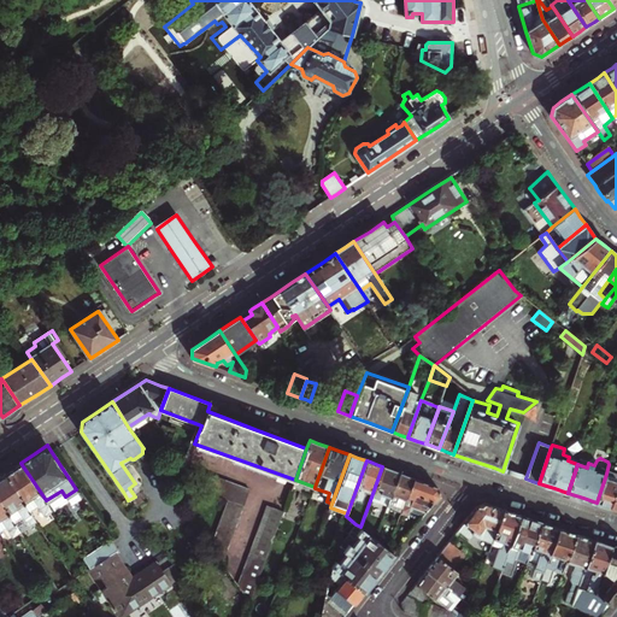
[(46,500),(21,463),(13,468),(5,474),(30,511),(39,505),(46,516),(50,513),(53,511),(50,506),(46,500)]
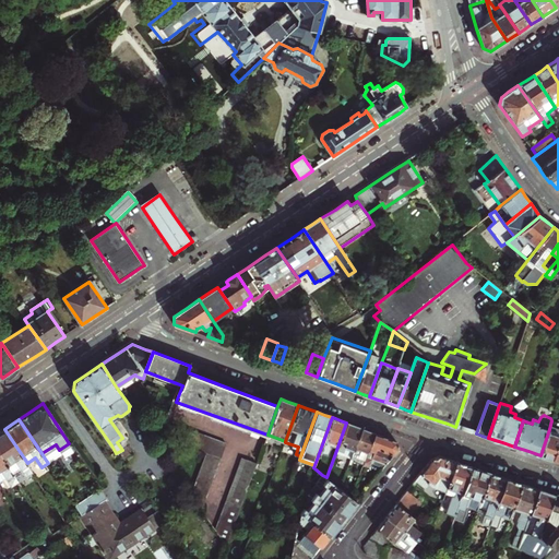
[(351,459),(363,428),(355,426),(346,423),(335,453),(351,459)]
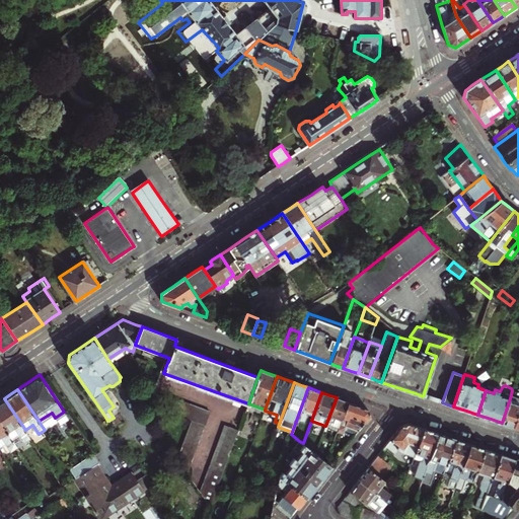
[(337,433),(348,402),(345,401),(342,400),(339,398),(337,397),(325,426),(324,431),(327,432),(328,430),(337,433)]
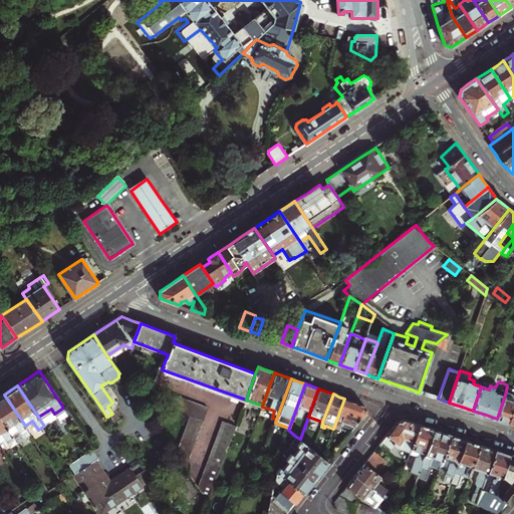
[(25,426),(4,395),(0,397),(0,417),(12,435),(19,430),(24,438),(31,434),(25,426)]
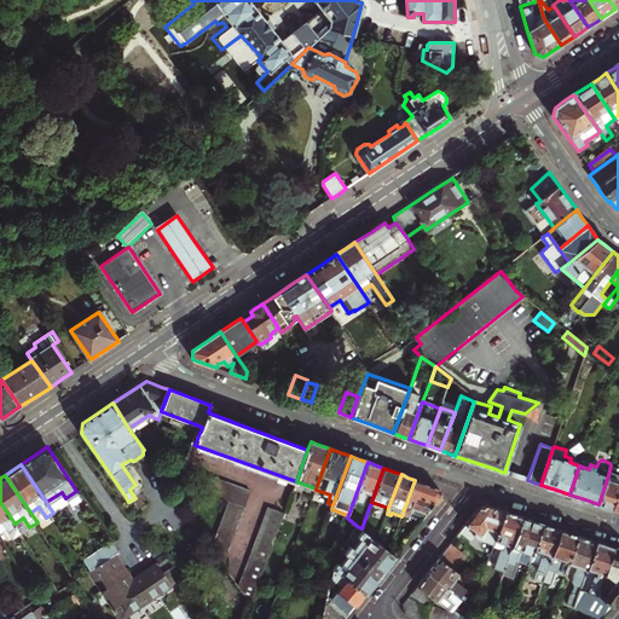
[(613,509),(618,489),(618,478),(608,475),(599,504),(605,507),(613,509)]
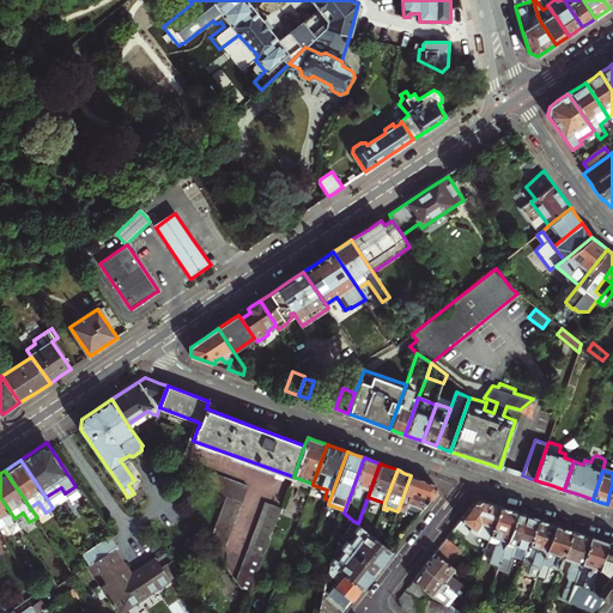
[(210,542),(222,560),(248,486),(208,472),(202,489),(226,497),(210,542)]
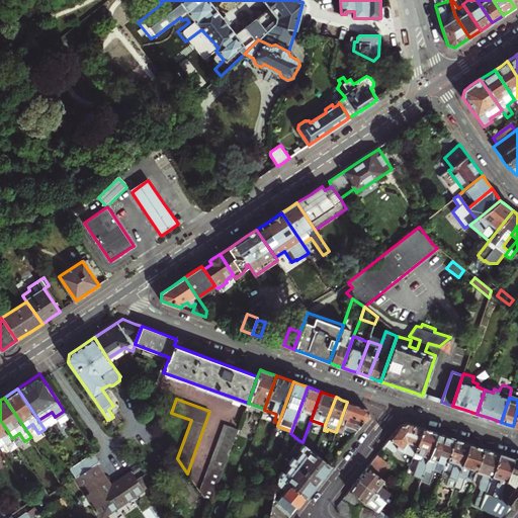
[(343,430),(354,434),(369,415),(368,409),(367,409),(358,406),(347,402),(336,432),(342,433),(343,430)]
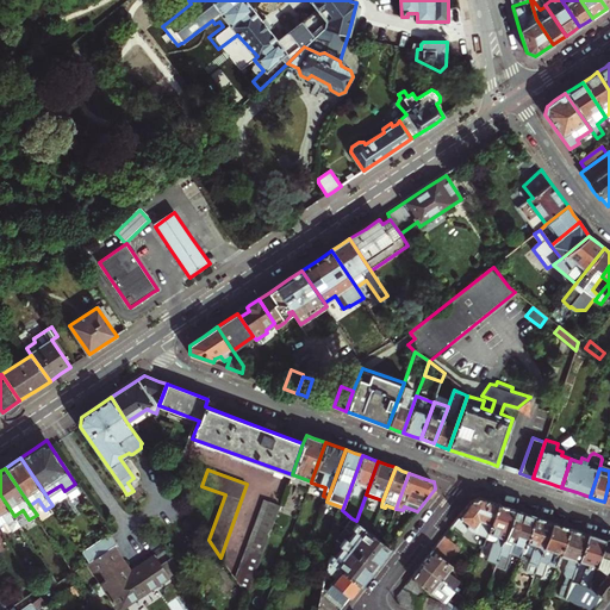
[(14,516),(0,495),(0,524),(6,521),(13,530),(20,526),(14,516)]
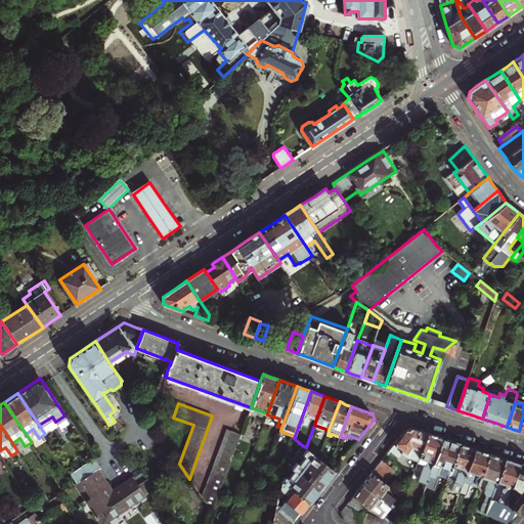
[(418,460),(428,433),(418,429),(412,428),(405,430),(389,450),(399,457),(402,453),(404,455),(418,461),(418,460)]
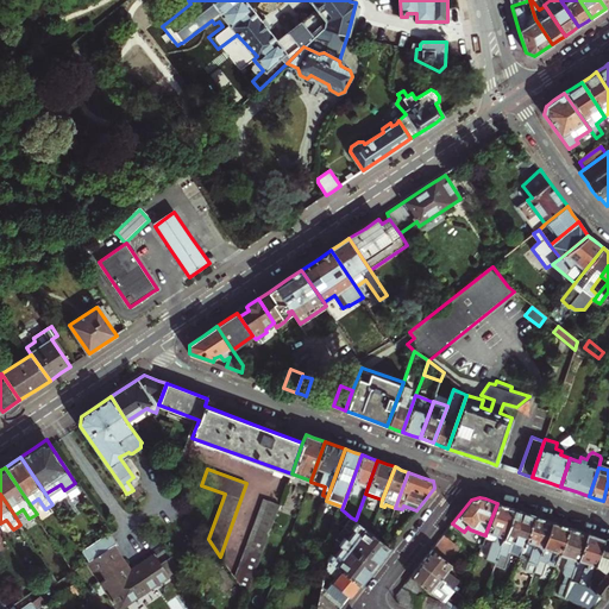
[(238,583),(246,594),(246,595),(280,504),(263,498),(236,578),(238,583)]
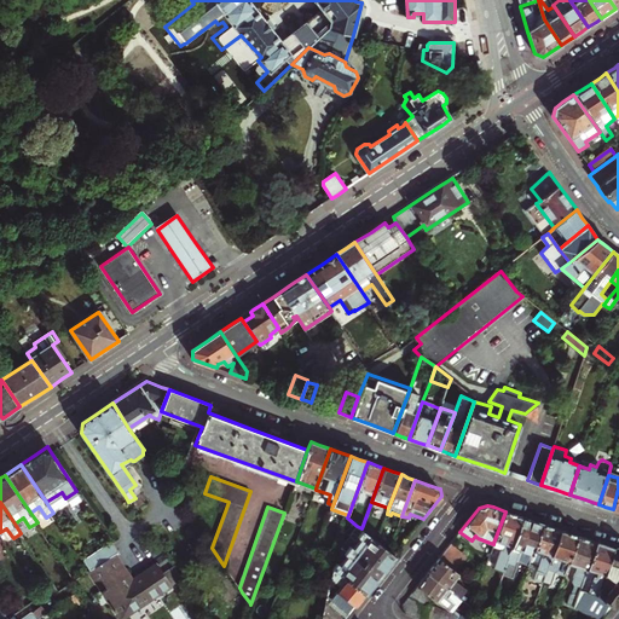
[(503,571),(522,518),(515,514),(505,512),(493,543),(502,547),(501,549),(493,567),(503,571)]
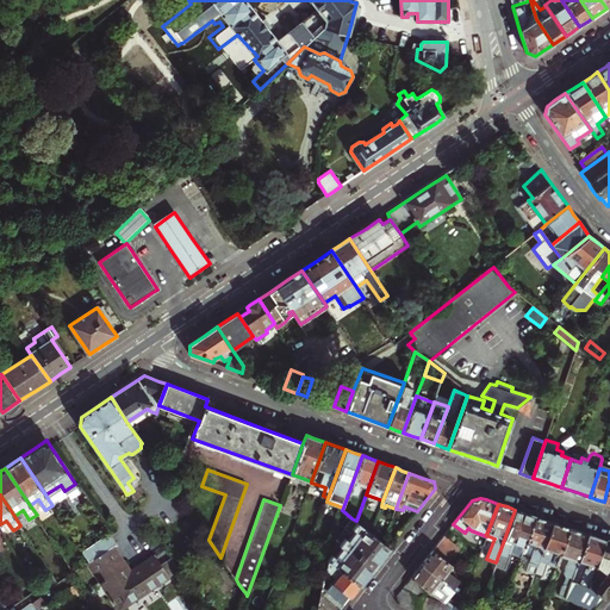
[(521,554),(535,516),(524,512),(515,510),(496,562),(495,566),(505,570),(511,554),(520,556),(521,554)]
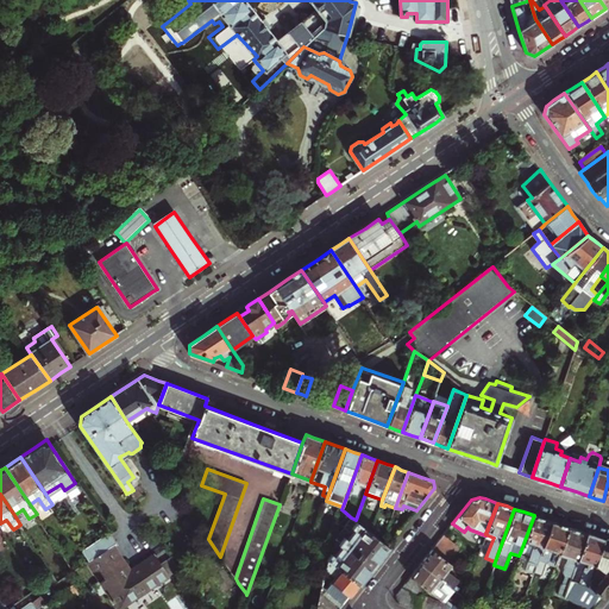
[(533,572),(551,521),(542,519),(534,515),(520,553),(529,557),(523,571),(523,572),(532,575),(533,572)]
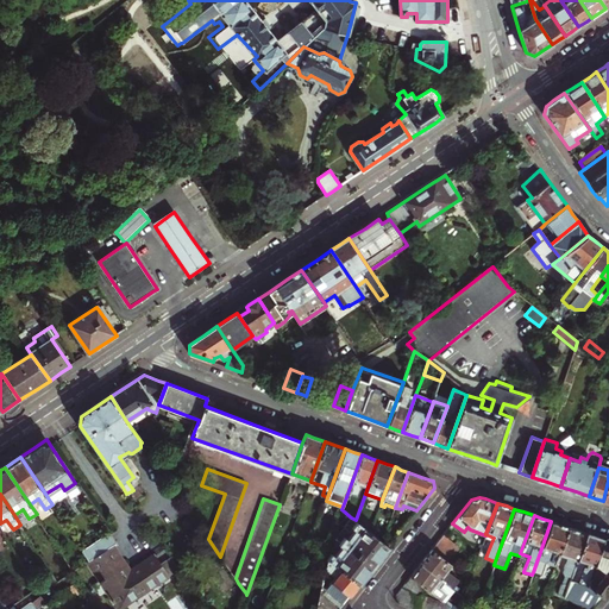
[(345,526),(382,556),(389,546),(356,520),(351,518),(345,526)]
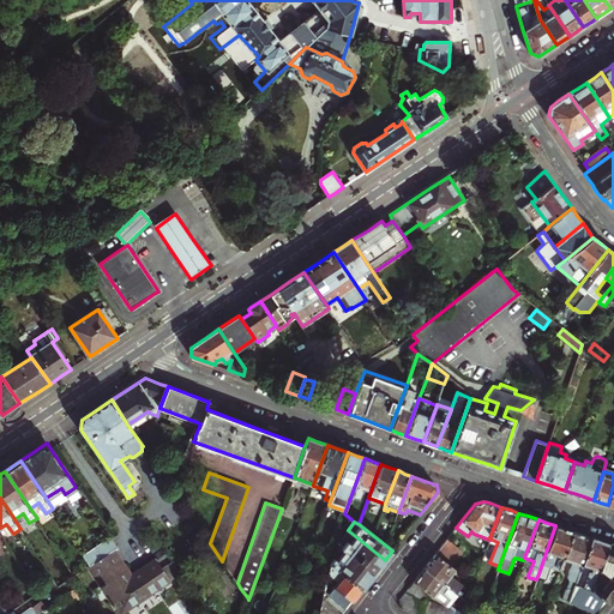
[(564,559),(573,531),(565,529),(555,525),(537,577),(546,579),(549,567),(560,570),(564,559)]
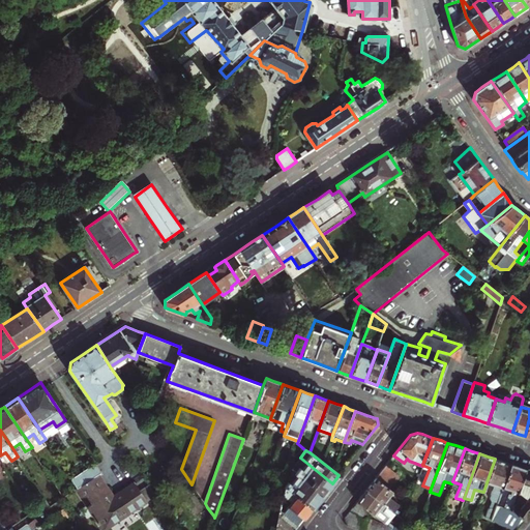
[(286,487),(313,508),(324,494),(332,483),(300,458),(293,466),(298,470),(285,487),(286,487)]
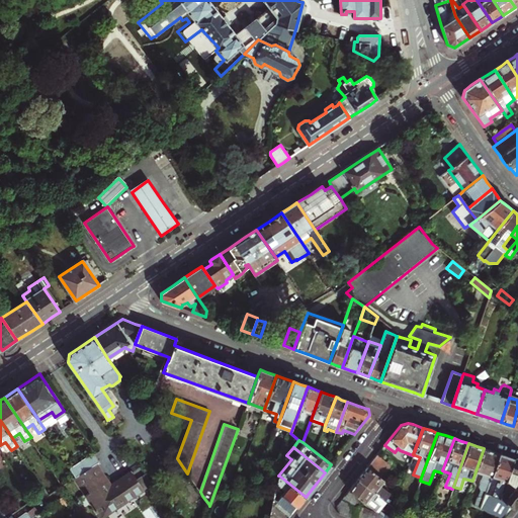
[(486,494),(499,453),(491,451),(484,448),(476,471),(484,475),(479,488),(481,490),(479,497),(478,498),(475,505),(479,507),(499,517),(506,517),(513,509),(501,500),(500,499),(486,494)]
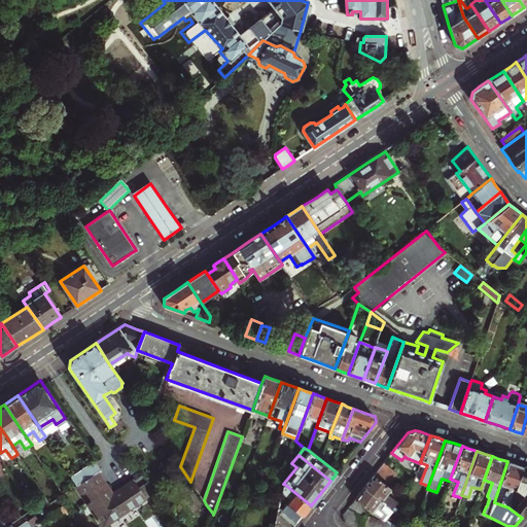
[(72,476),(77,484),(98,470),(101,469),(95,461),(72,476)]
